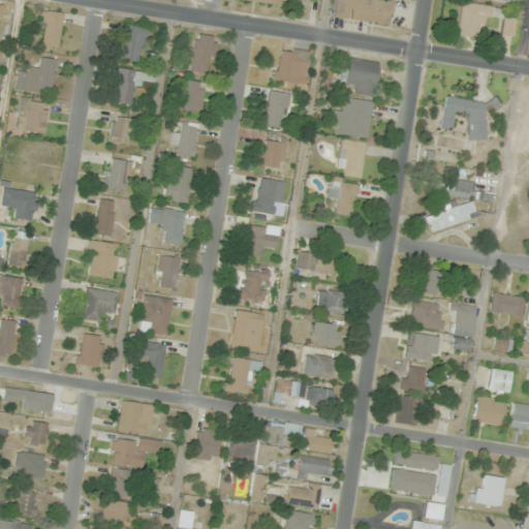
[(390,25),(392,0),(333,0),(331,18),(390,25)]
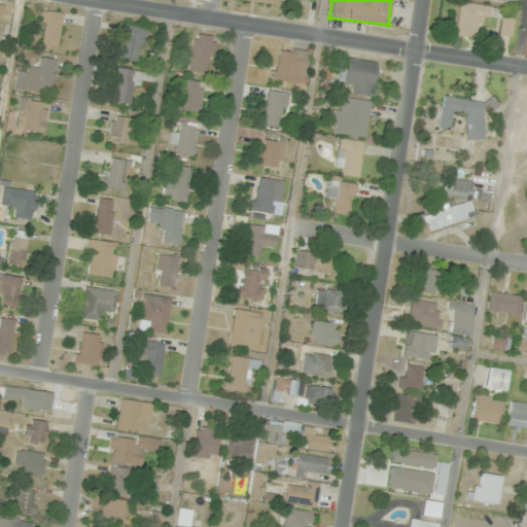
[(497,18),(499,8),(459,2),(455,36),(476,38),(480,15),(497,18)]
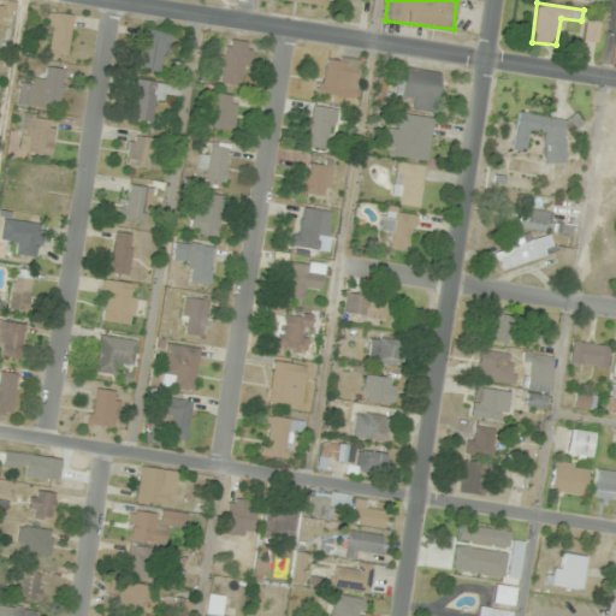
[(70,57),(70,13),(46,13),(46,57),(70,57)]
